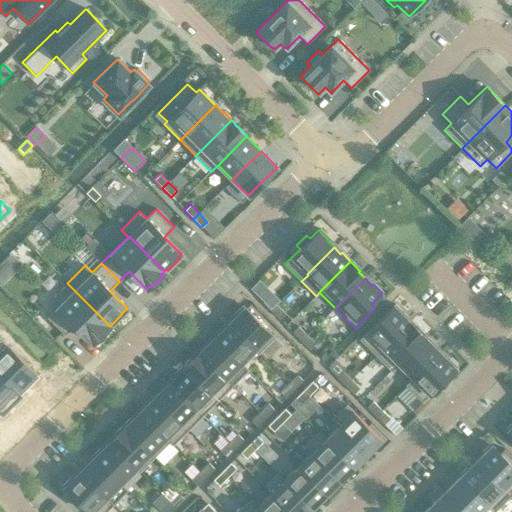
[(110,326),(67,283),(50,301),(56,308),(47,317),(65,335),(75,326),(92,343),(95,340),(96,342),(109,329),(107,328),(110,326)]
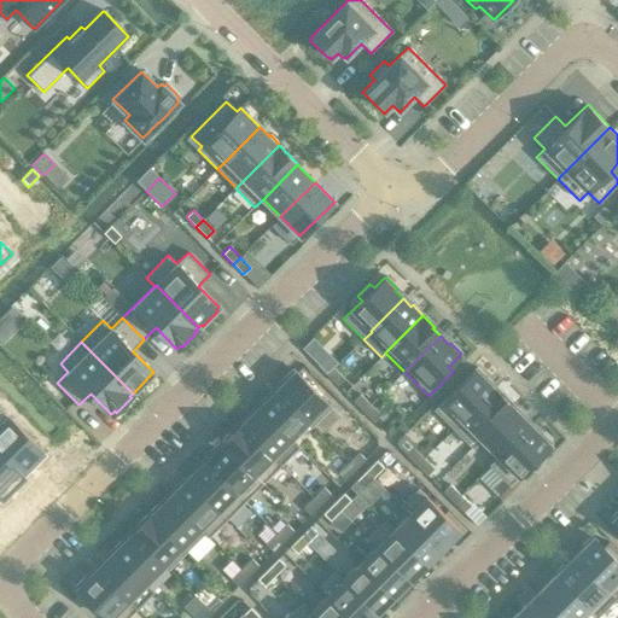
[(324,357),(316,365),(326,374),(333,368),(324,357)]
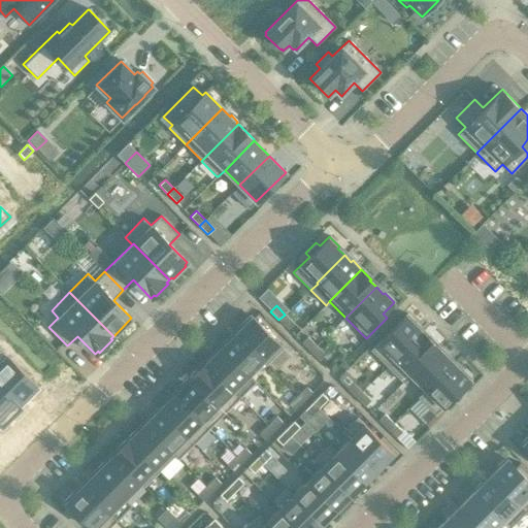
[(406,314),(370,350),(387,366),(422,331),(415,325),(416,324),(406,314)]
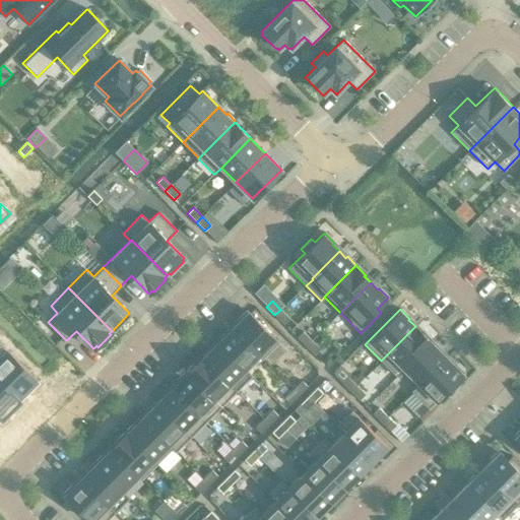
[(239,320),(232,328),(259,355),(259,356),(261,360),(278,342),(246,310),(238,319),(239,320)]
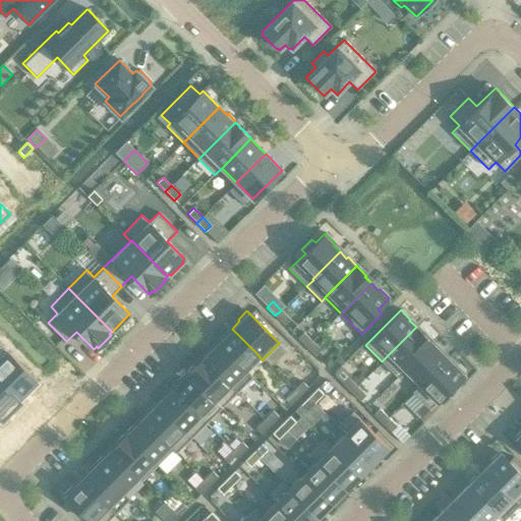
[(281,310),(275,315),(284,325),(289,319),(281,310)]
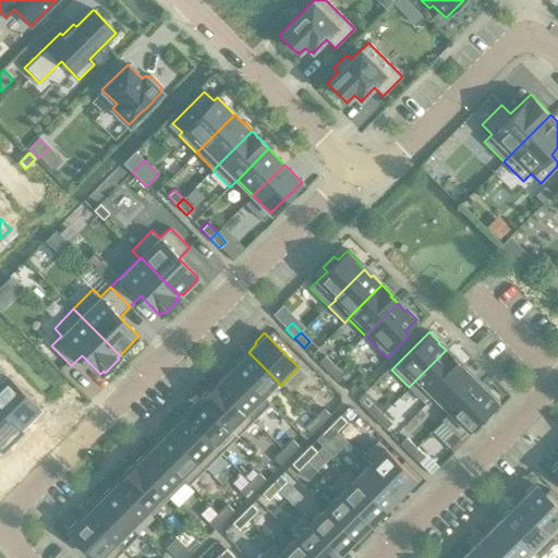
[(446,350),(409,387),(426,404),(427,404),(434,398),(433,397),(464,366),(453,356),(452,358),(446,350)]
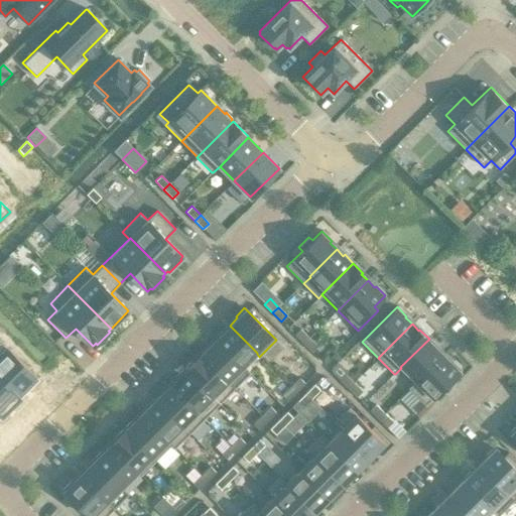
[(230,326),(215,340),(243,368),(257,354),(257,353),(230,326)]
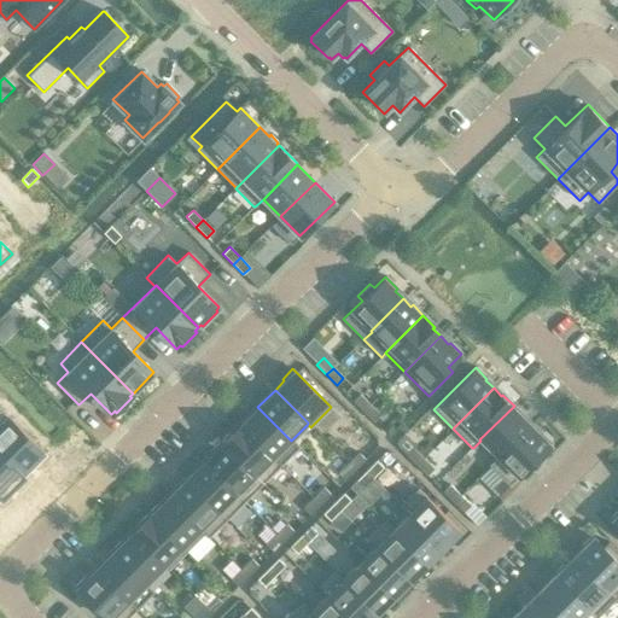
[(360,395),(353,401),(363,412),(371,404),(360,395)]
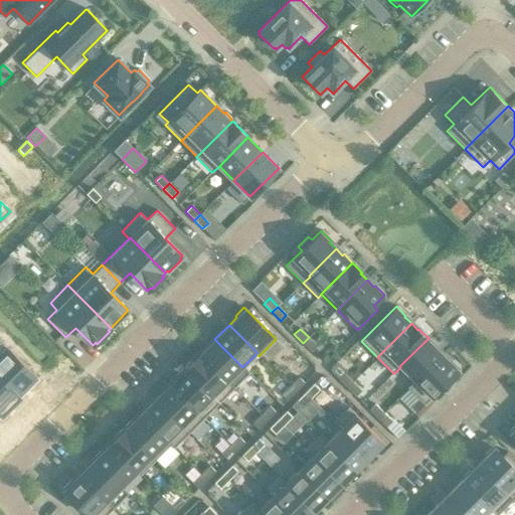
[(309,337),(303,343),(311,351),(317,346),(309,337)]
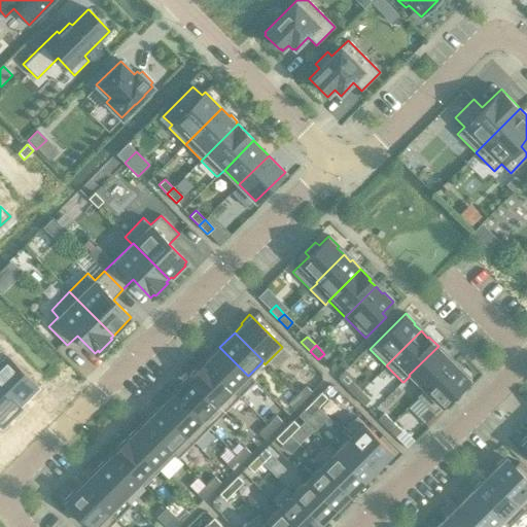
[(438,346),(409,375),(410,376),(423,389),(424,391),(452,363),(446,356),(447,355),(438,346)]
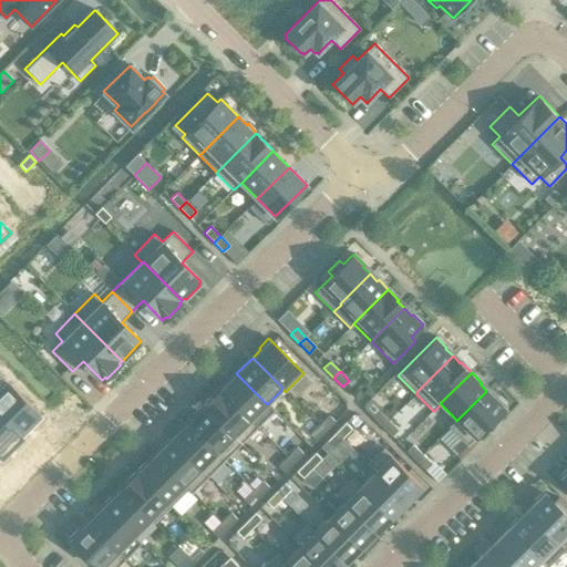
[(236,373),(220,389),(250,420),(251,419),(259,426),(274,411),(267,404),(236,373)]
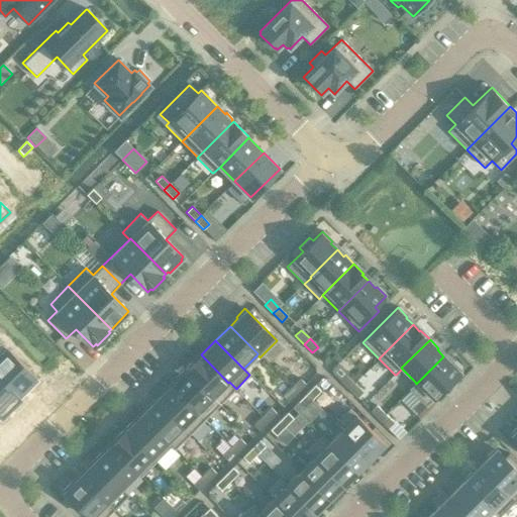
[(6,347),(0,352),(0,377),(19,397),(37,379),(6,347)]
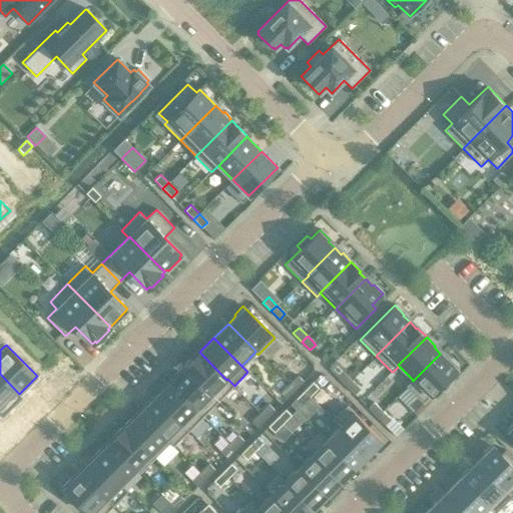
[(191,357),(182,366),(217,402),(234,386),(227,379),(226,380),(199,352),(193,358),(191,357)]
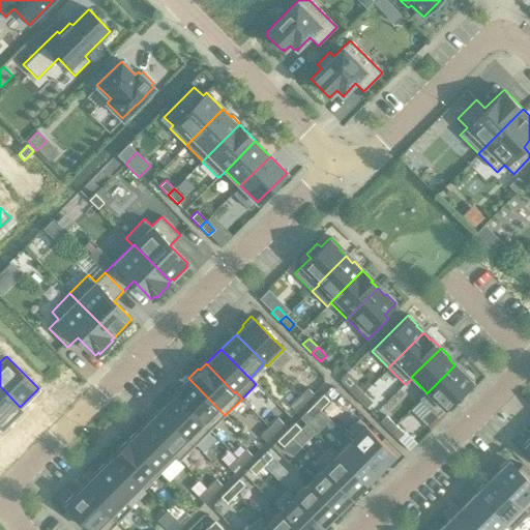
[(427,393),(420,400),(437,416),(454,400),(458,403),(468,392),(465,389),(473,381),(463,371),(462,372),(454,365),(427,393)]
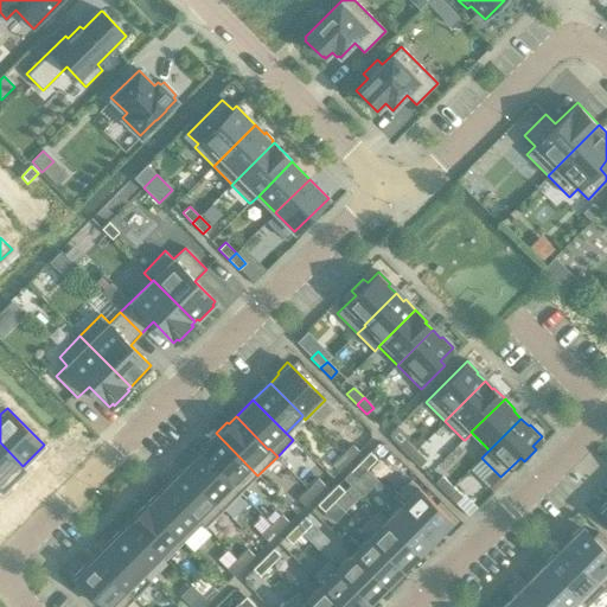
[(208,445),(199,453),(240,493),(257,475),(216,433),(205,443),(208,445)]
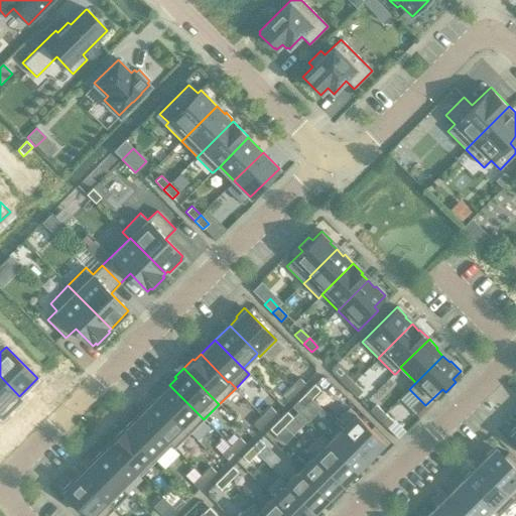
[(346,374),(340,380),(348,388),(354,382),(346,374)]
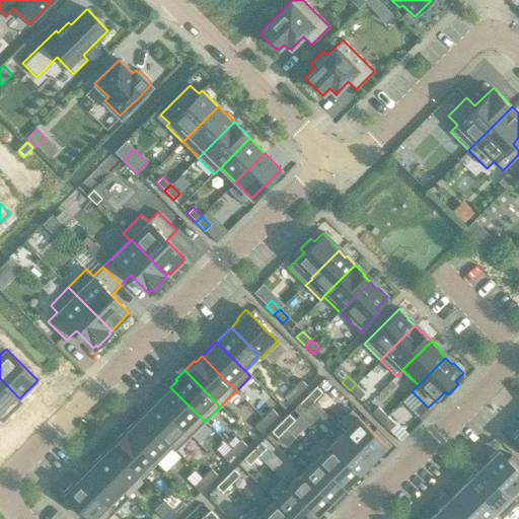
[(0,378),(0,413),(2,415),(19,398),(0,378)]
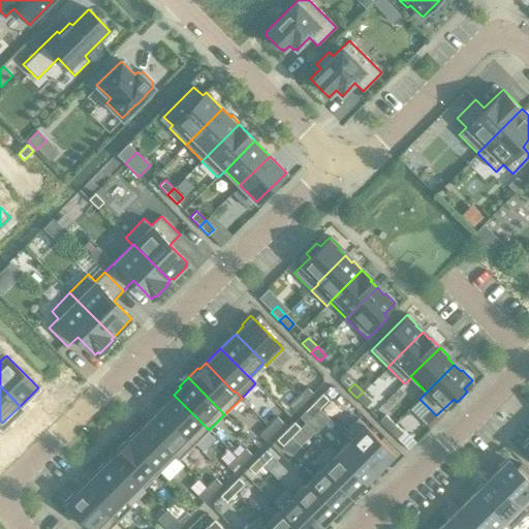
[(307,387),(298,396),(304,402),(312,394),(307,387)]
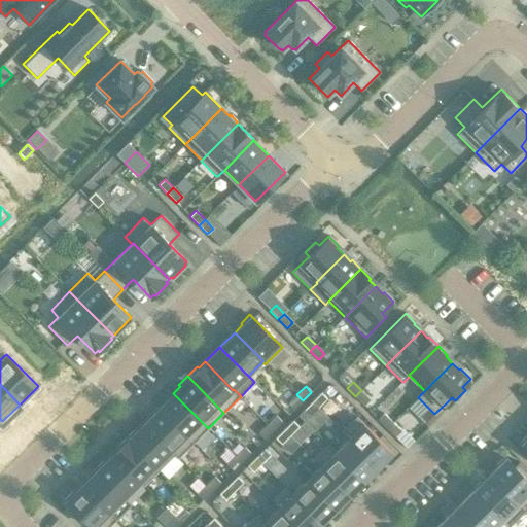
[(361,390),(355,396),(364,406),(370,399),(361,390)]
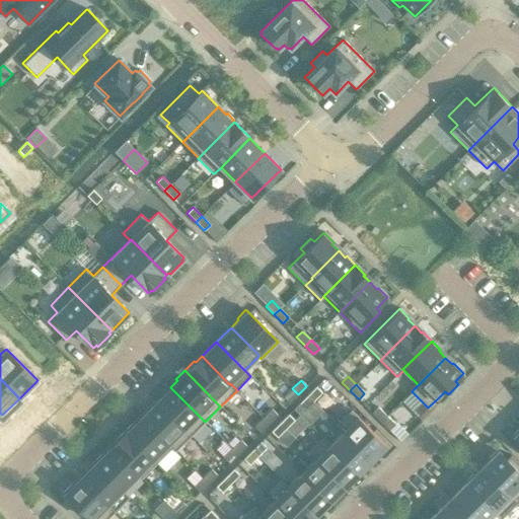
[(316,386),(307,395),(313,401),(322,392),(316,386)]
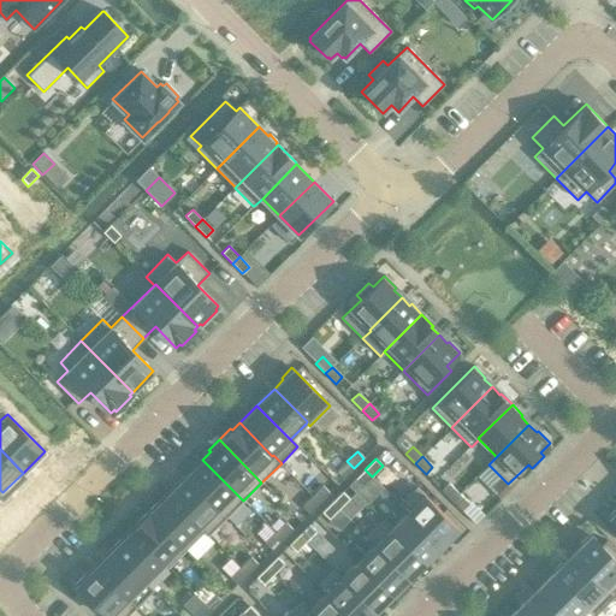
[(202,460),(185,477),(226,517),(243,501),(202,460)]
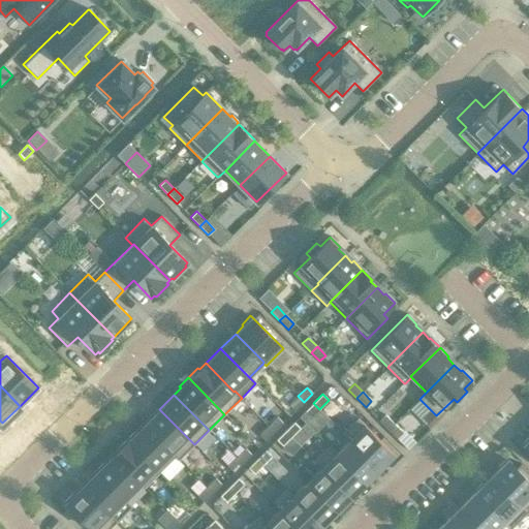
[(298,396),(289,405),(294,410),(304,402),(298,396)]
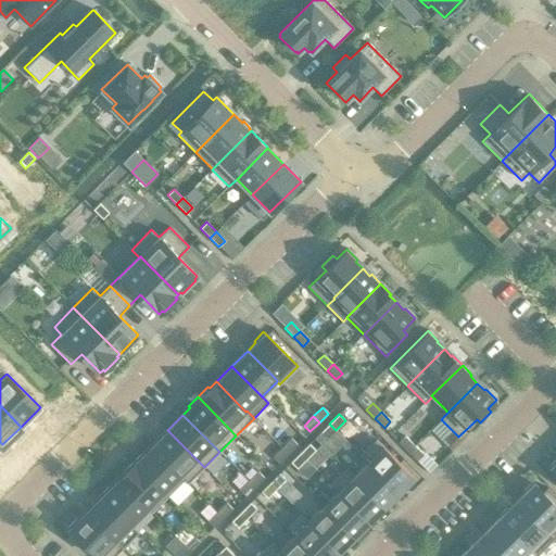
[(329,424),(320,432),(327,439),(336,430),(329,424)]
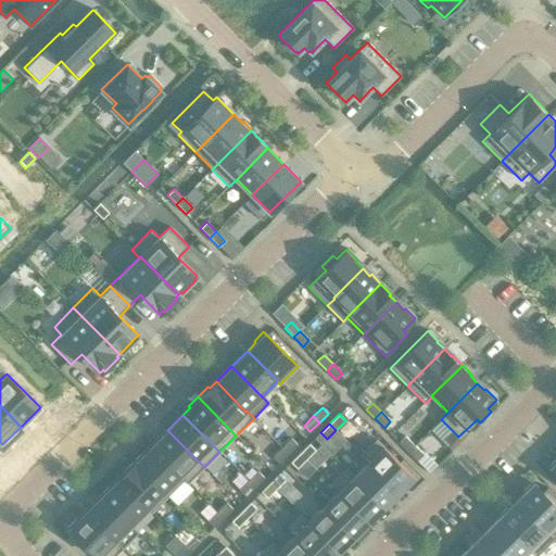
[(167,430),(151,446),(185,479),(184,480),(187,484),(204,467),(167,430)]
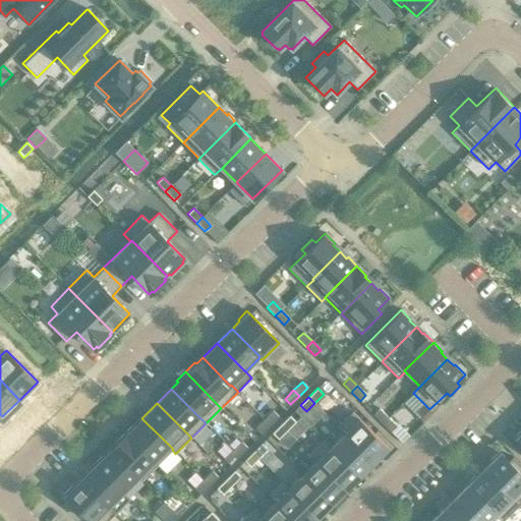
[(380,409),(373,414),(383,423),(388,417),(380,409)]
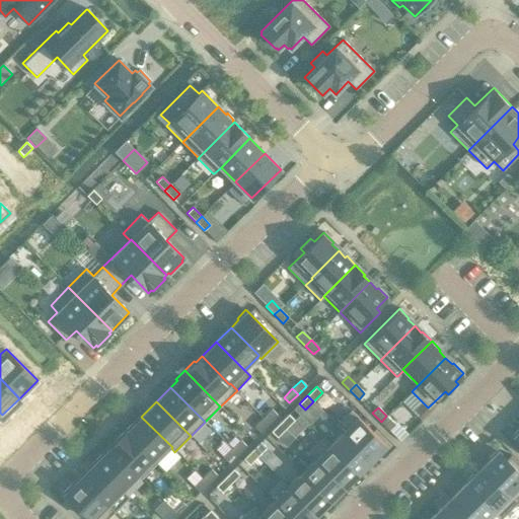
[(271,410),(263,418),(269,424),(277,415),(271,410)]
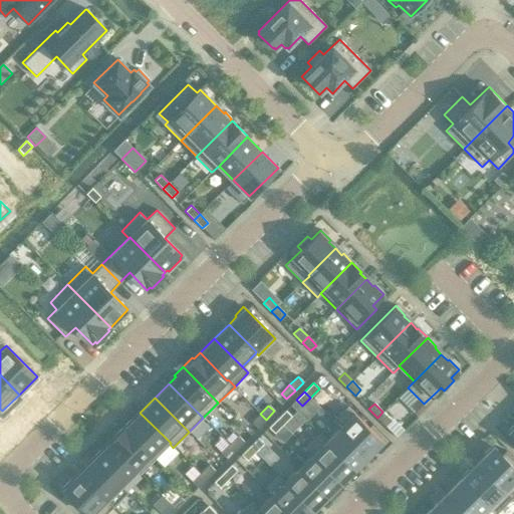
[(347,406),(333,420),(339,427),(368,456),(382,442),(347,406)]
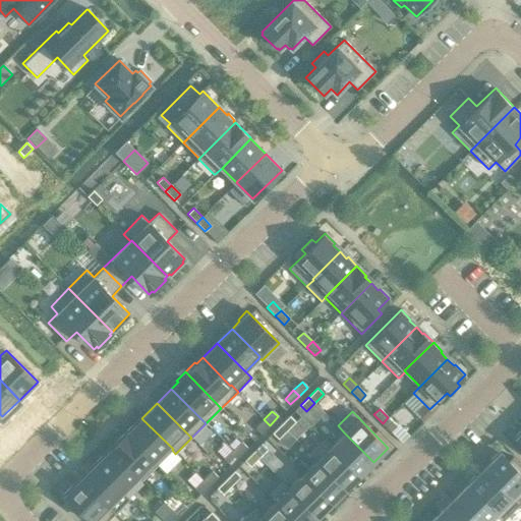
[(290,415),(281,424),(287,430),(295,421),(290,415)]
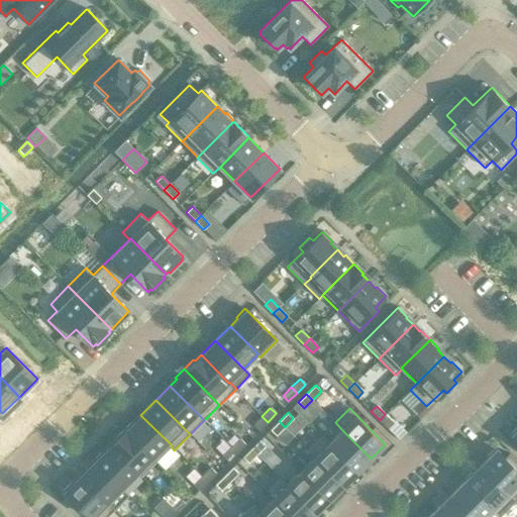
[(385,414),(380,420),(388,428),(394,423),(385,414)]
